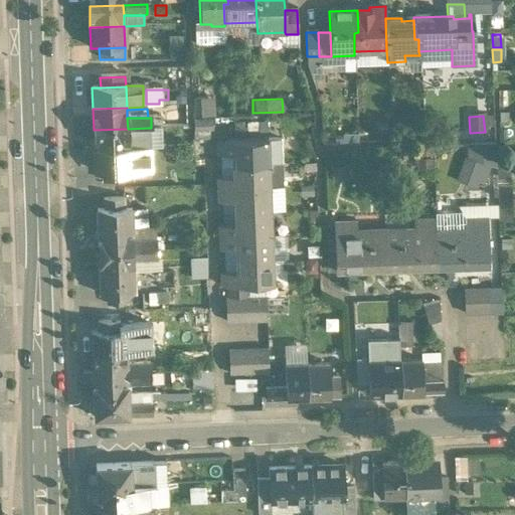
[(148,128),(128,129),(128,149),(149,148),(148,128)]
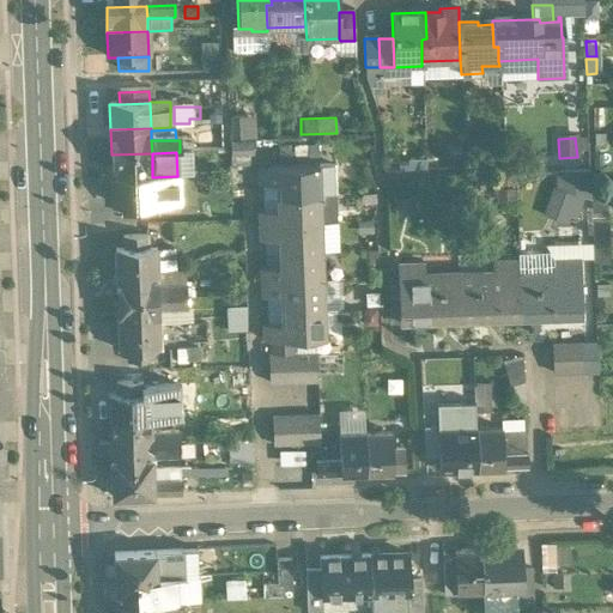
[(152,153),(111,155),(113,180),(152,177),(152,153)]
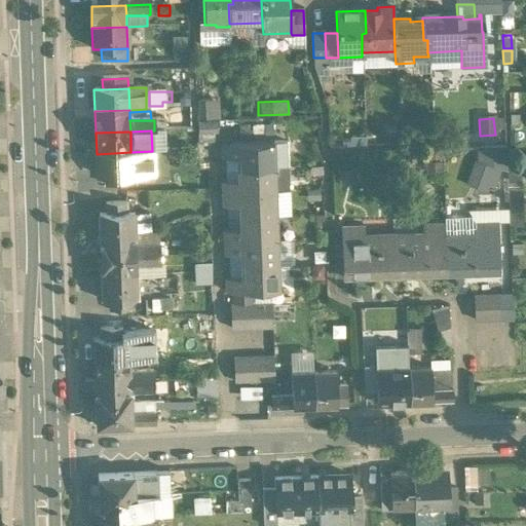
[(273,143),(220,145),(220,158),(236,158),(237,170),(274,168),(273,143)]
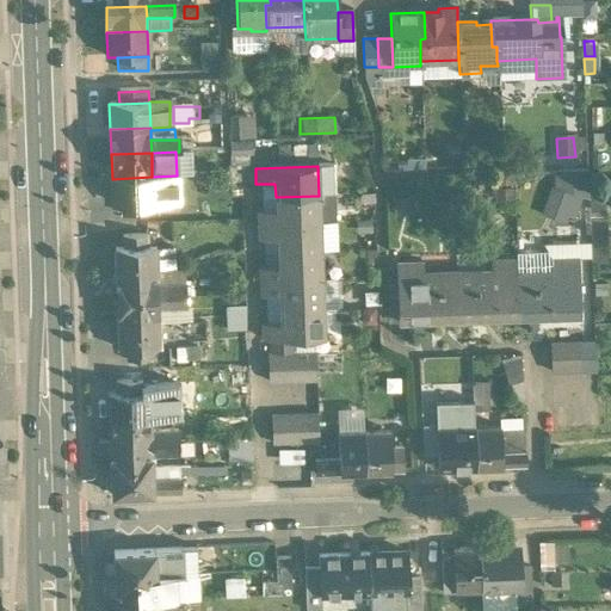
[(333,166),(318,166),(319,196),(334,196),(333,166)]
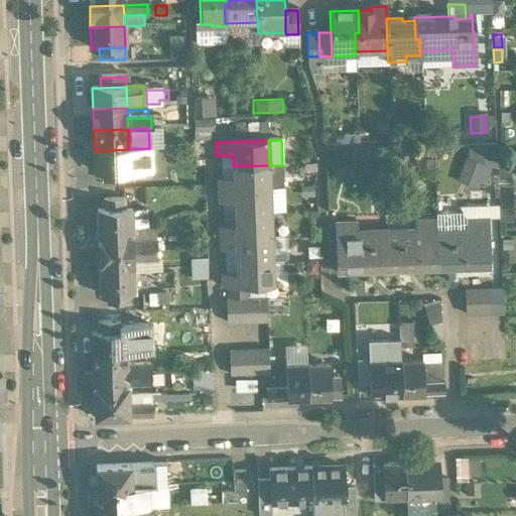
[(497,169),(496,145),(468,145),(467,162),(464,161),(457,182),(475,189),(478,184),(483,186),(490,168),(497,169)]
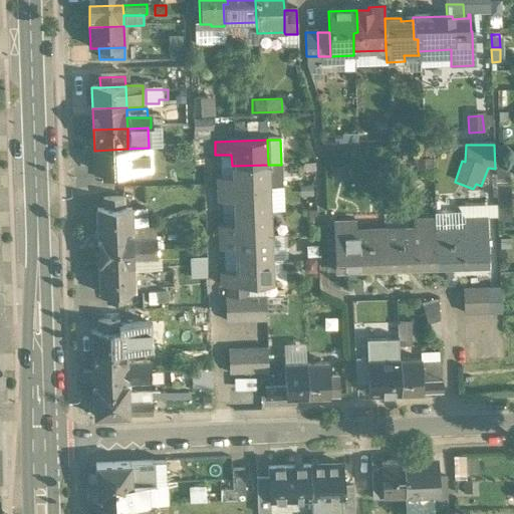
[(127,149),(94,151),(95,172),(103,172),(129,171),(129,170),(129,150),(127,149)]
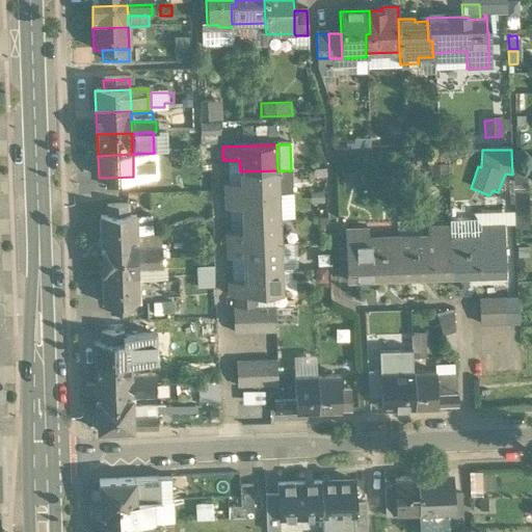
[(152,154),(133,155),(133,176),(153,176),(152,163),(152,155),(152,154)]
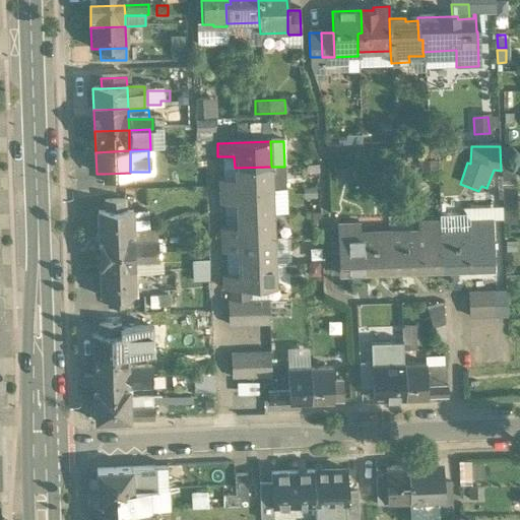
[(437,153),(419,154),(419,173),(437,172),(437,153)]
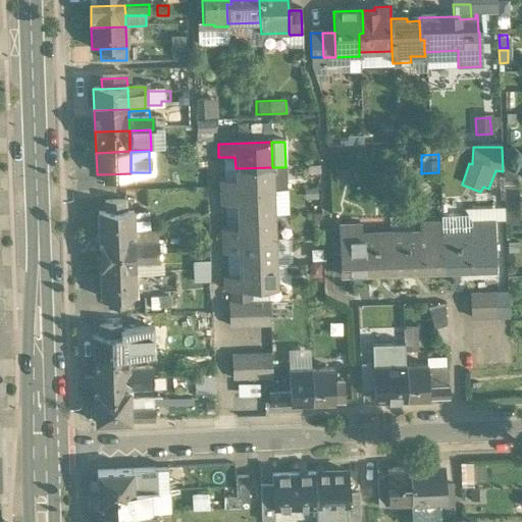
[(513,165),(503,165),(504,184),(514,184),(513,165)]
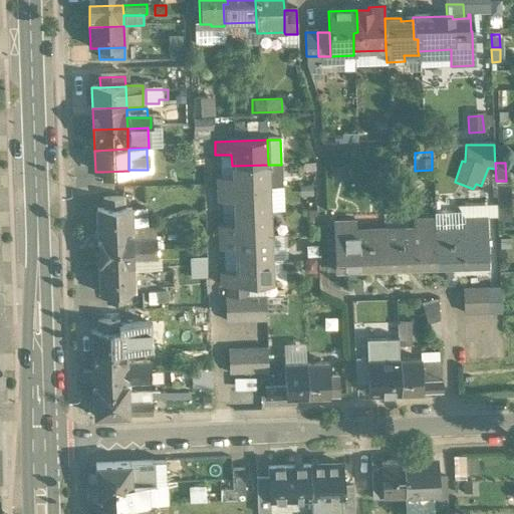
[(268,165),(232,166),(232,178),(216,178),(217,190),(269,189),(268,165)]
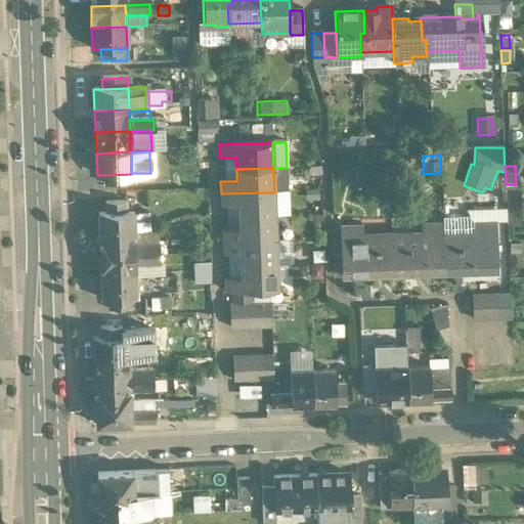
[(287,168),(273,168),(274,192),(288,191),(287,168)]
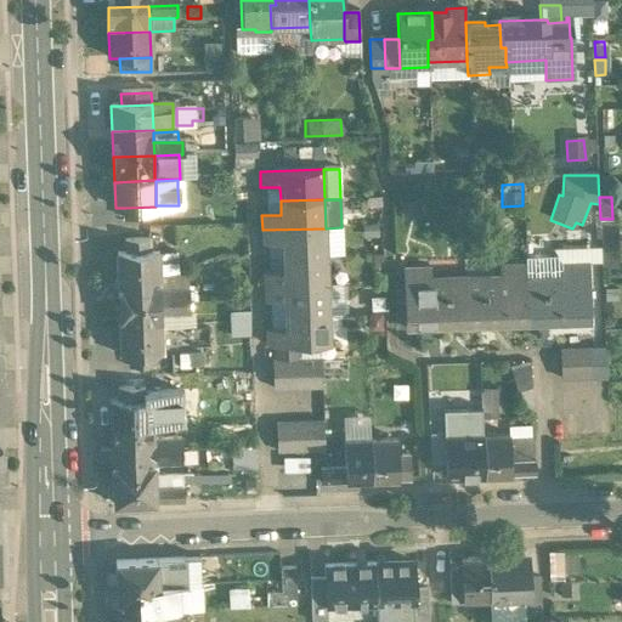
[(417,204),(397,207),(399,221),(418,220),(417,204)]
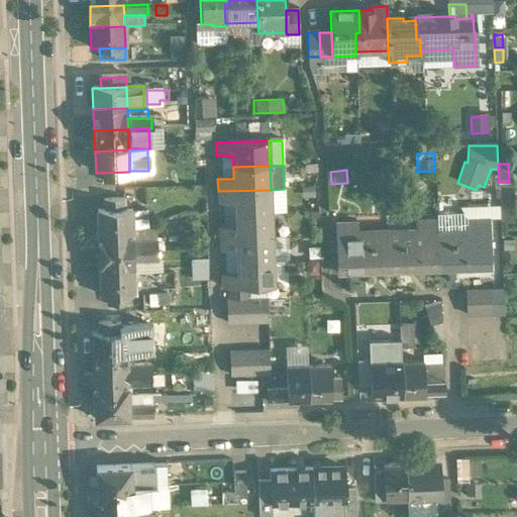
[(129,172),(104,173),(105,183),(130,182),(129,172)]
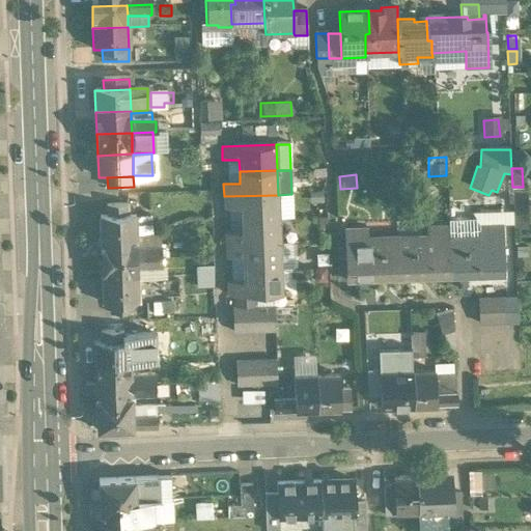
[(523,187),(512,187),(512,197),(513,224),(513,228),(526,228),(525,187),(523,187)]
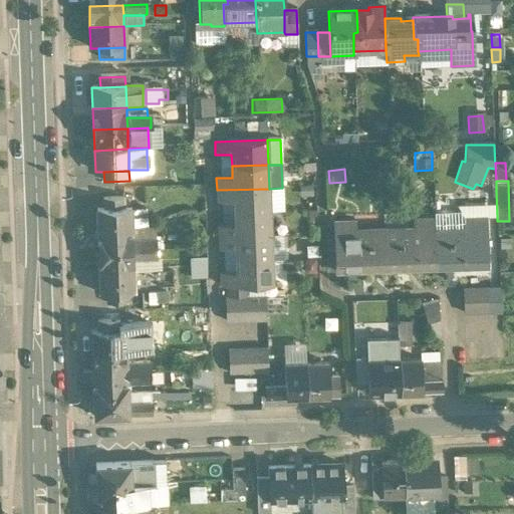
[(269,189),(217,190),(217,202),(233,202),(233,214),(269,212),(269,189)]
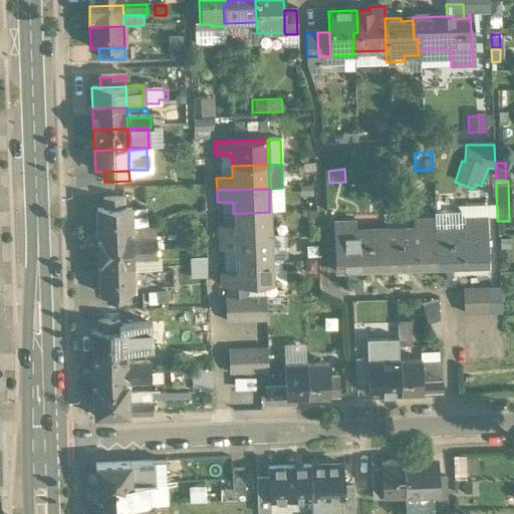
[(123,198),(102,199),(103,209),(131,208),(130,200),(123,200),(123,198)]
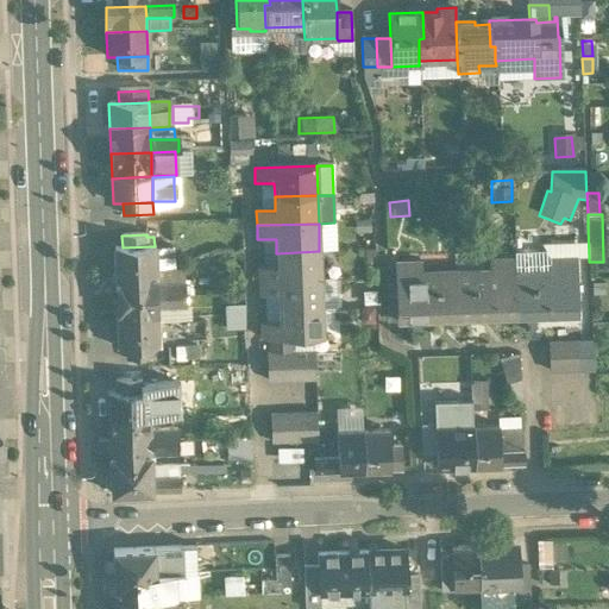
[(123,248),(114,249),(115,274),(156,272),(156,269),(155,249),(155,246),(123,248)]
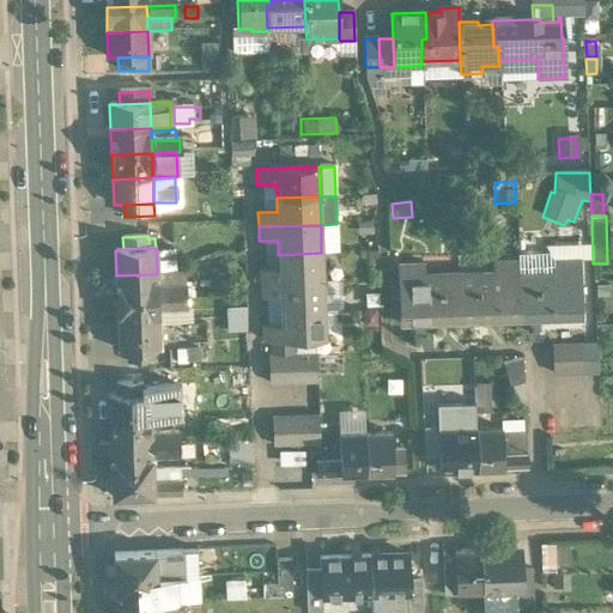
[(173,250),(156,250),(157,271),(173,269),(173,250)]
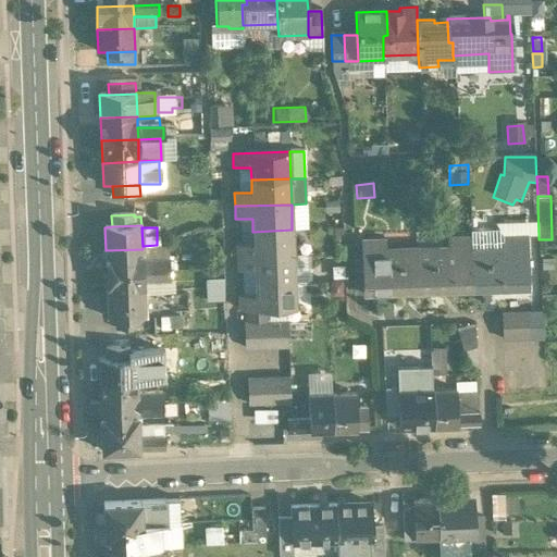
[(292,230),(252,232),(254,245),(236,246),(236,259),(293,257),(292,230)]
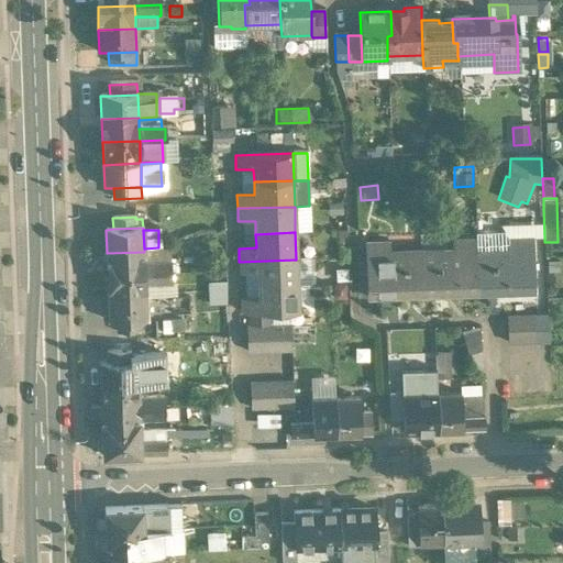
[(504,232),(474,234),(474,240),(475,240),(476,252),(490,251),(490,255),(508,255),(507,239),(504,232)]
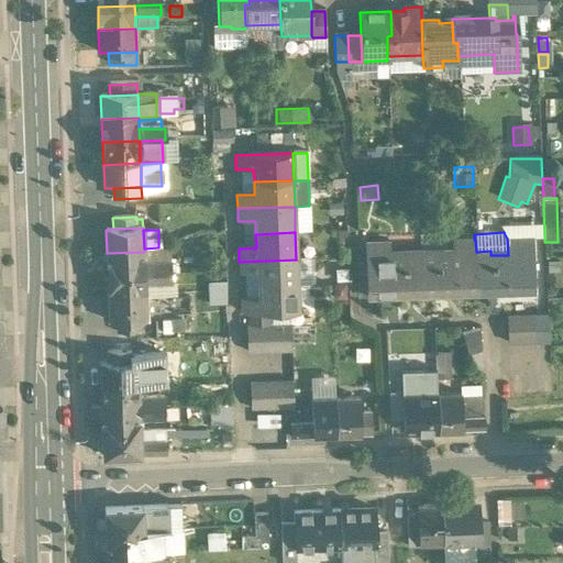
[(531,238),(507,239),(508,255),(490,255),(490,251),(476,252),(477,291),(506,290),(506,294),(533,293),(531,238)]
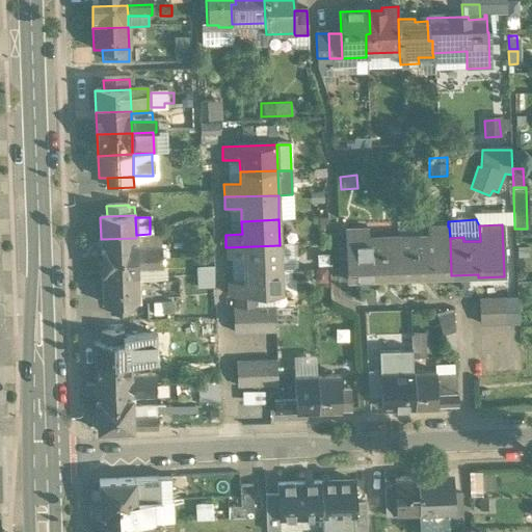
[(448,227),(427,228),(428,243),(411,243),(411,239),(398,240),(399,277),(425,276),(425,280),(451,278),(450,238),(449,227),(448,227)]
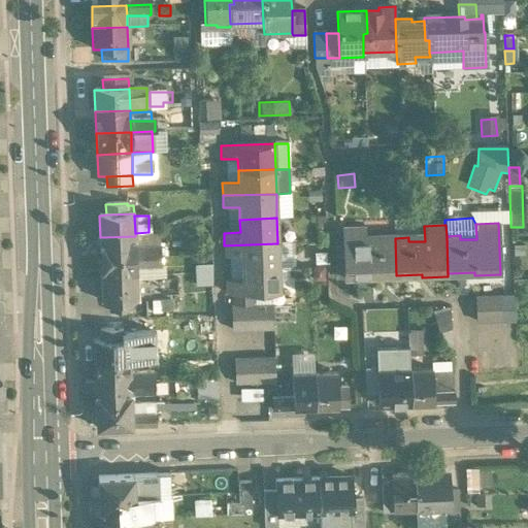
[(381,242),(365,243),(364,228),(342,229),(344,281),(369,279),(369,276),(396,275),(395,238),(381,238),(381,242)]
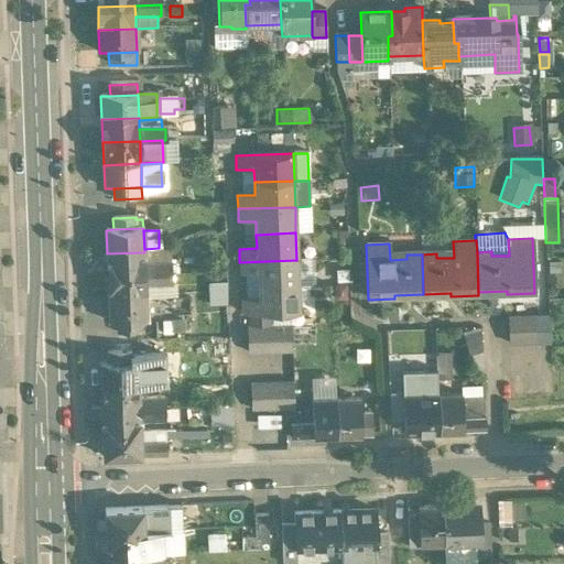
[(169,251),(144,252),(144,263),(170,262),(169,251)]
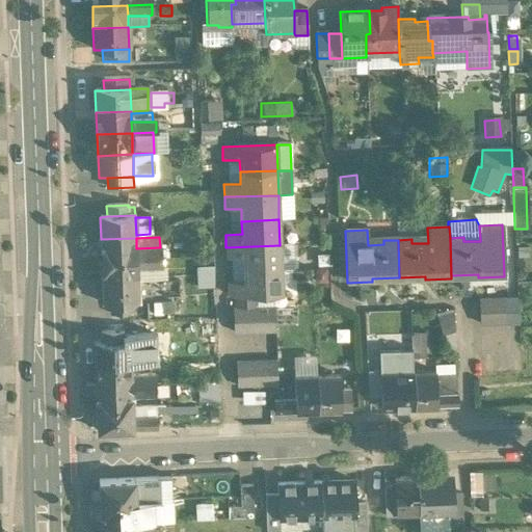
[(136,238),(101,239),(101,261),(136,259),(136,248),(136,238)]
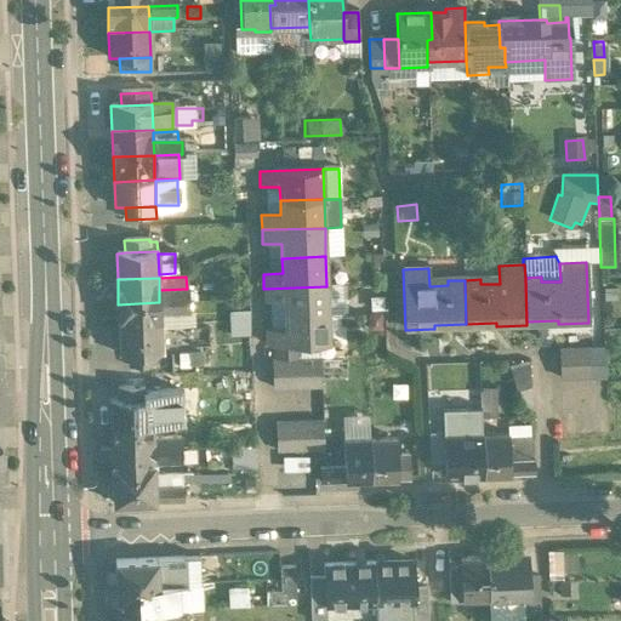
[(326,286),(263,289),(265,303),(284,303),(284,317),(328,314),(326,286)]
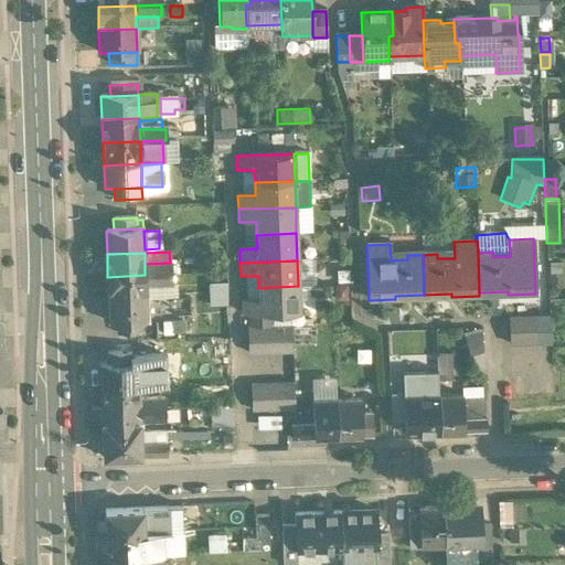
[(170,263),(145,264),(145,275),(171,274),(171,266),(171,263),(170,263)]
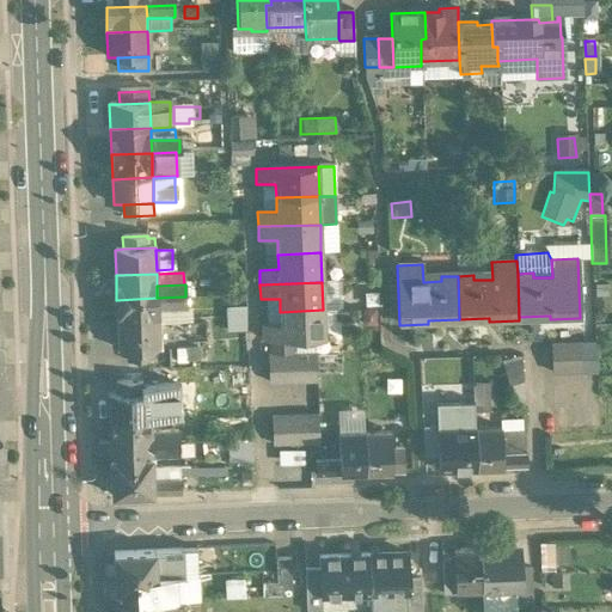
[(607,298),(606,287),(595,287),(597,298),(607,298)]
